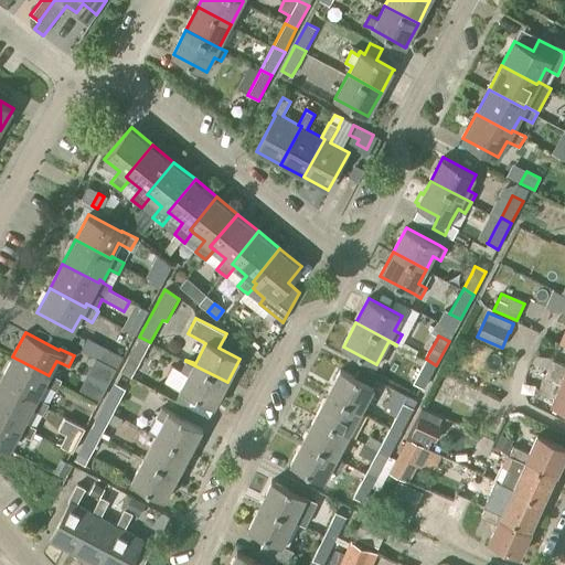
[(150,342),(139,337),(121,371),(131,377),(150,342)]
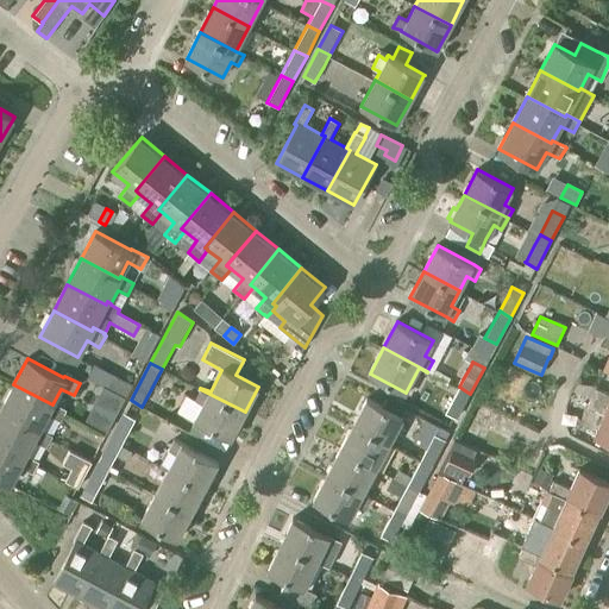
[(104,387),(126,397),(133,384),(115,376),(94,365),(87,377),(104,387)]
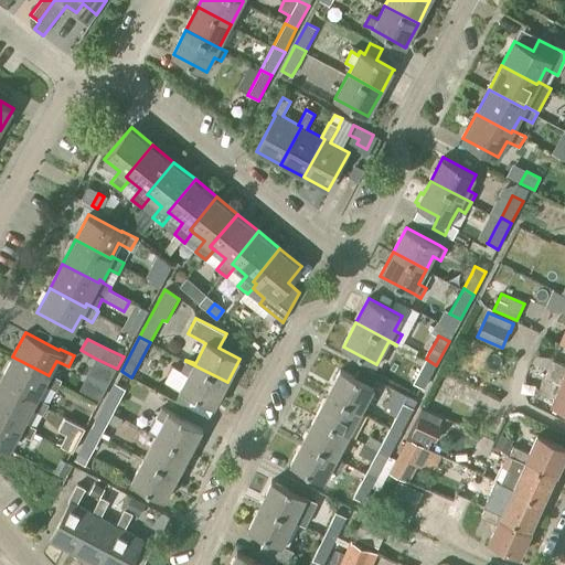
[(62,380),(50,373),(49,375),(12,356),(0,380),(0,381),(35,400),(36,397),(43,384),(56,391),(62,380)]
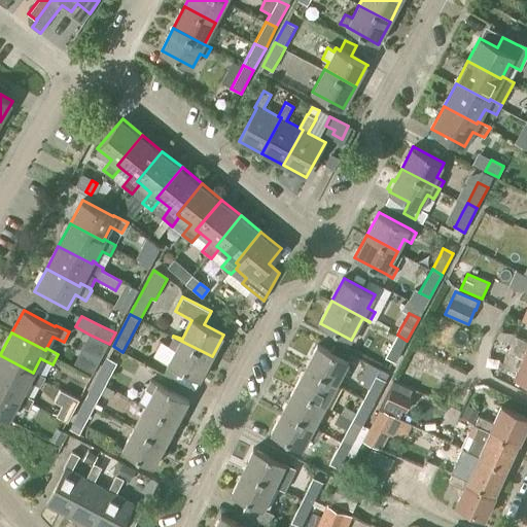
[(109,344),(90,335),(73,363),(93,374),(109,344)]
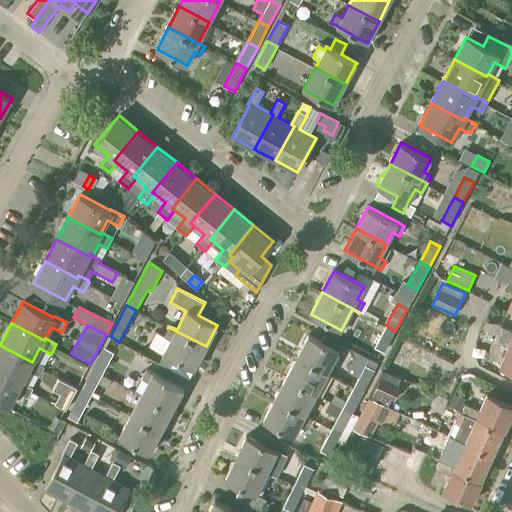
[(395,331),(386,325),(374,348),(384,353),(395,331)]
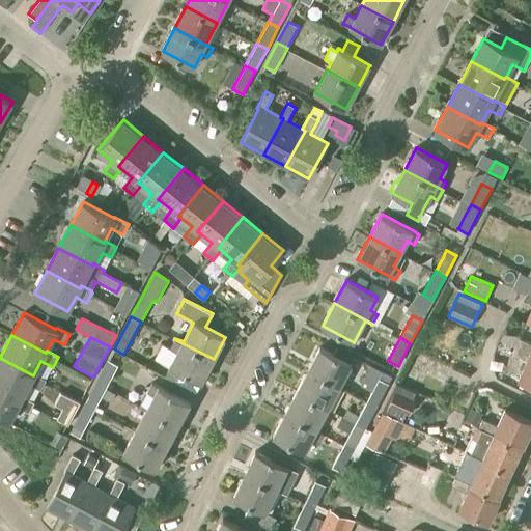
[(530,343),(519,338),(514,347),(530,355),(530,343)]
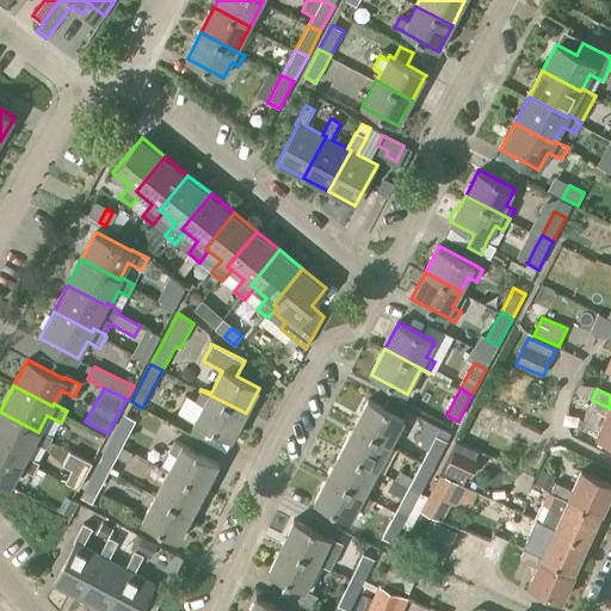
[(232,439),(246,413),(201,390),(195,401),(204,406),(197,420),(196,420),(190,432),(202,439),(208,427),(232,440),(233,439),(232,439)]
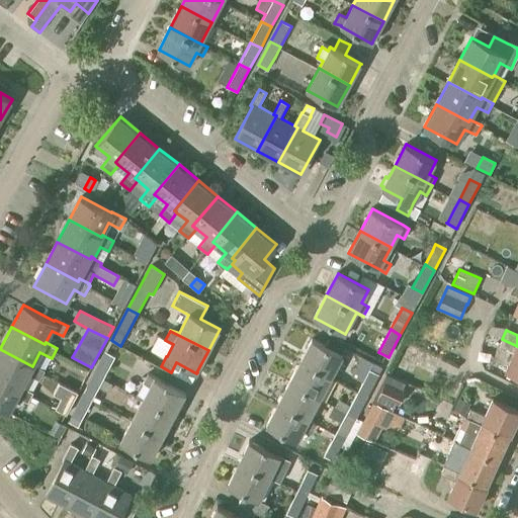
[(312,340),(300,362),(331,377),(342,356),(345,348),(328,339),(324,346),(312,340)]
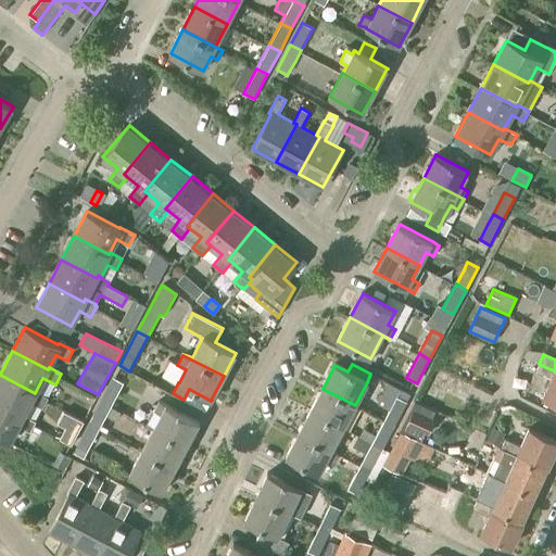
[(555,402),(555,371),(539,364),(534,373),(552,380),(543,396),(555,402)]
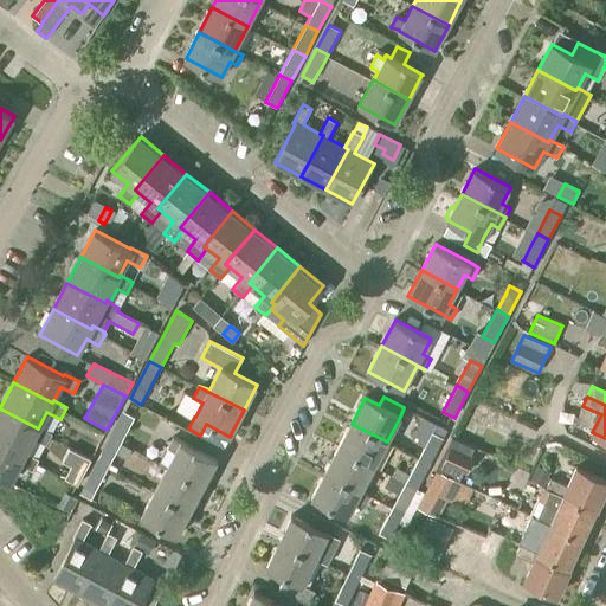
[(52,433),(39,426),(38,429),(0,408),(0,442),(25,455),(26,452),(33,438),(46,445),(52,433)]
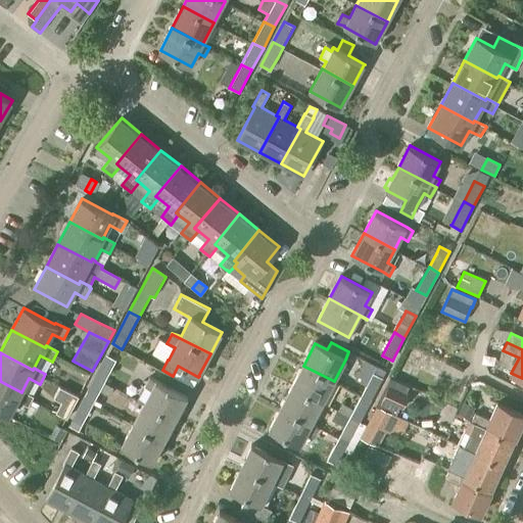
[(94,377),(105,382),(116,360),(106,354),(94,377)]
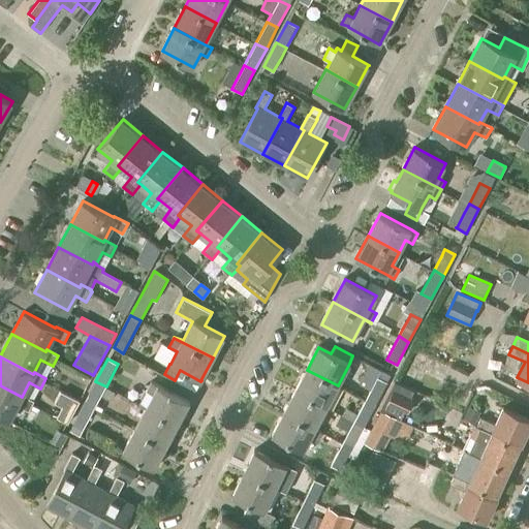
[(327,407),(338,385),(307,370),(296,392),(327,407)]
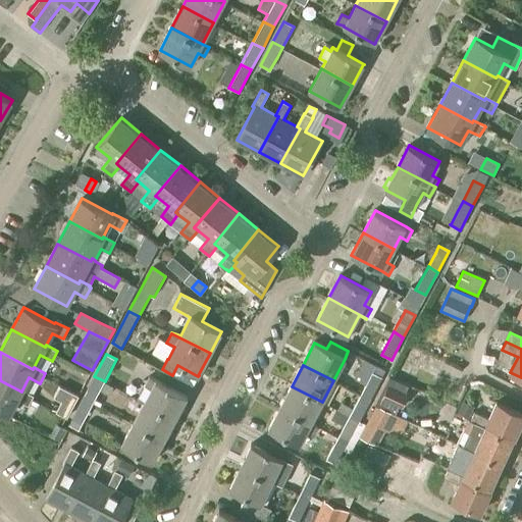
[(360,395),(371,400),(382,377),(372,372),(360,395)]
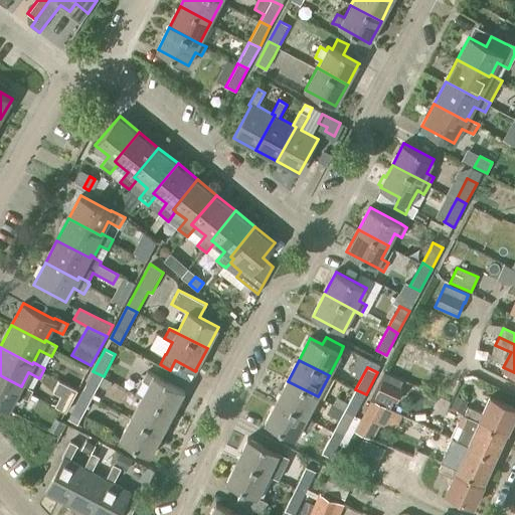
[(103,377),(104,376),(93,371),(81,392),(92,397),(99,385),(107,389),(112,381),(103,377)]
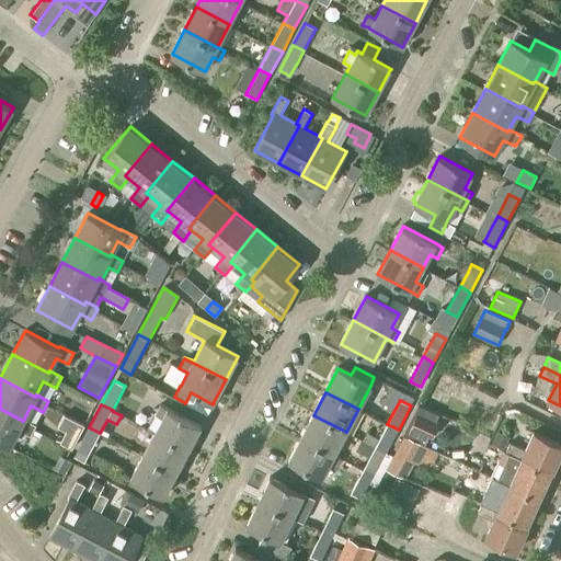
[(156,432),(189,449),(201,426),(201,427),(202,426),(168,409),(160,404),(147,428),(156,433),(156,432)]
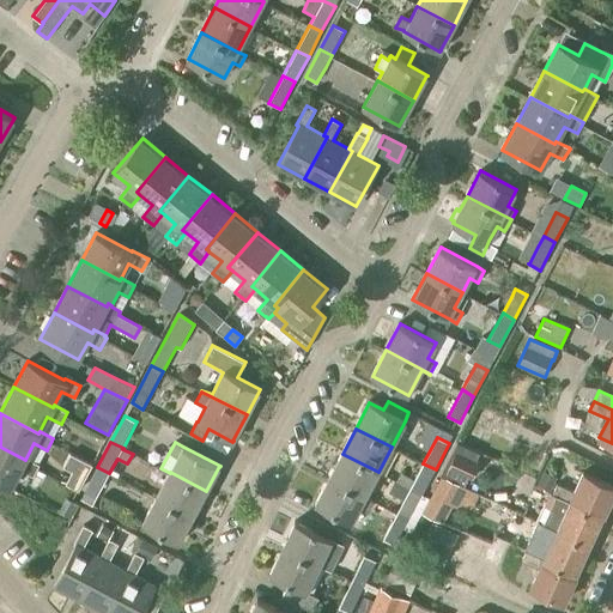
[(439,475),(442,477),(460,485),(463,486),(465,486),(468,478),(472,480),(479,463),(475,461),(480,453),(455,442),(439,475)]
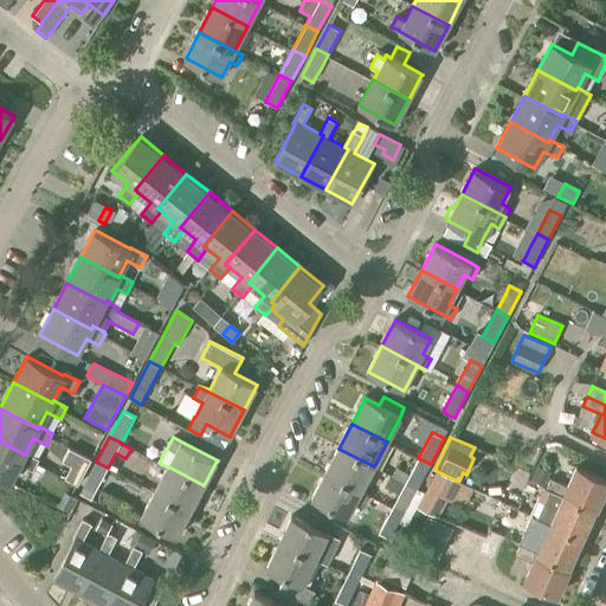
[(39,459),(26,452),(25,455),(0,442),(0,476),(11,482),(19,464),(33,471),(39,459)]
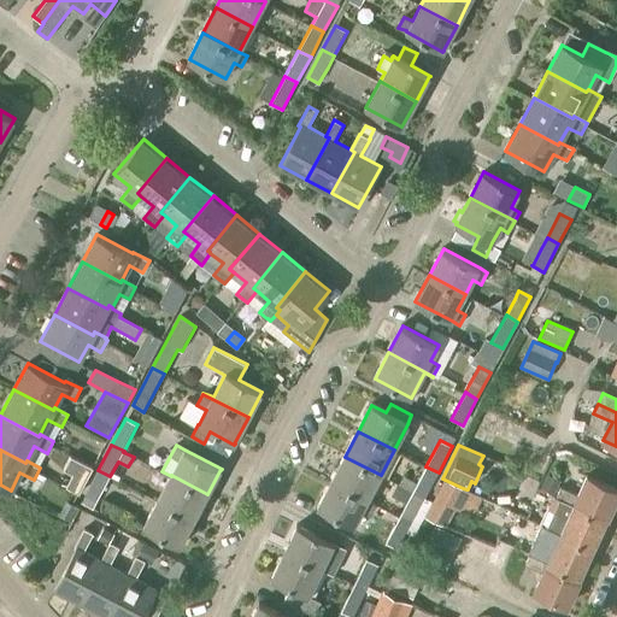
[(84,481),(92,468),(70,456),(63,469),(72,474),(84,481)]
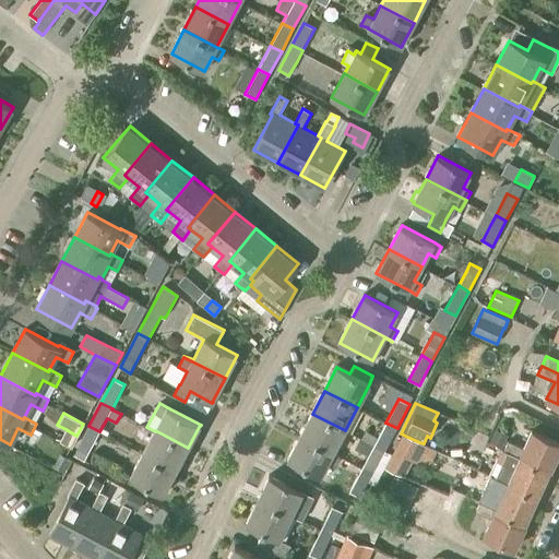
[(300,437),(332,454),(345,430),(312,414),(300,437)]
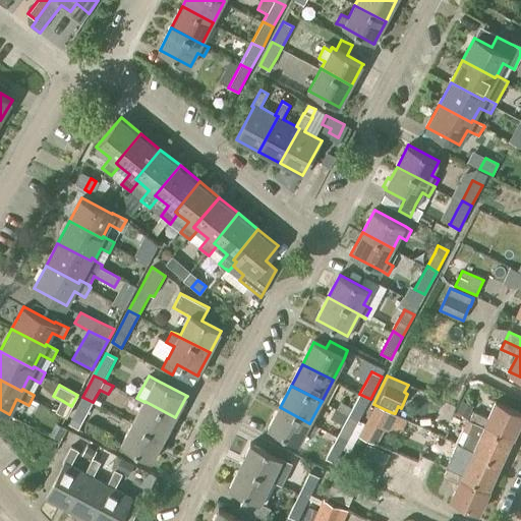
[(358,420),(370,399),(359,394),(348,415),(358,420)]
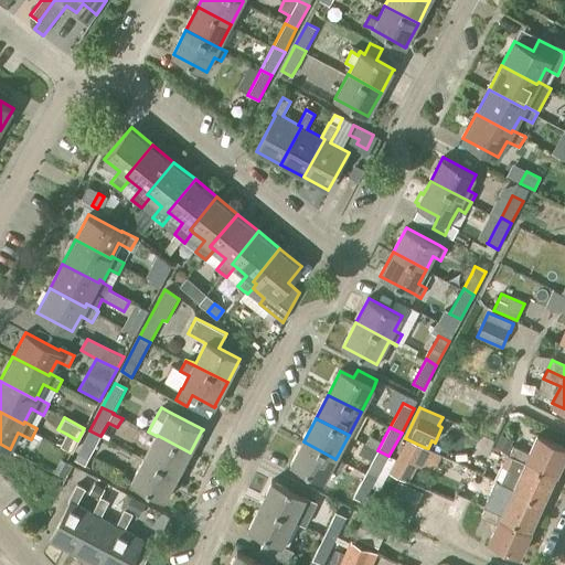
[(85,466),(100,436),(89,430),(74,460),(85,466)]
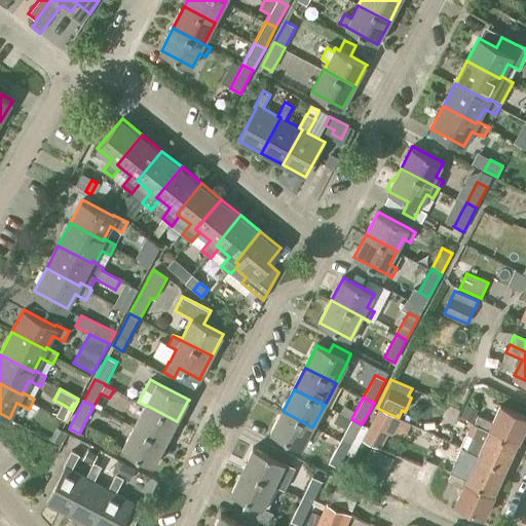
[(165,443),(177,421),(146,405),(146,406),(135,426),(165,443)]
